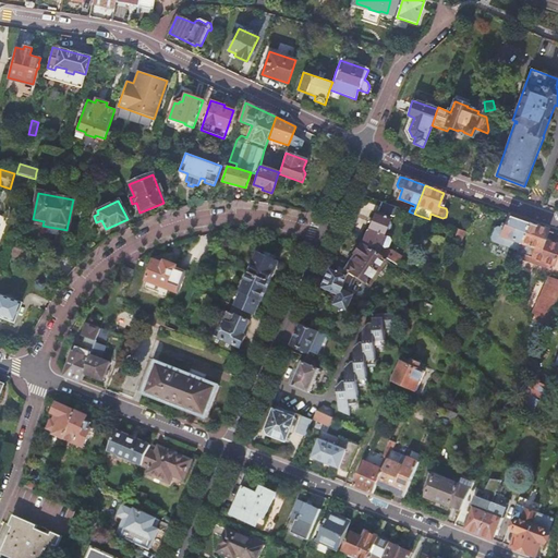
[(375,213),(363,242),(397,266),(399,267),(401,264),(399,262),(401,258),(387,247),(390,240),(385,237),(386,233),(384,233),(385,230),(387,231),(389,230),(391,226),(390,222),(388,222),(391,216),(393,217),(397,215),(399,208),(383,203),(378,214),(375,213)]
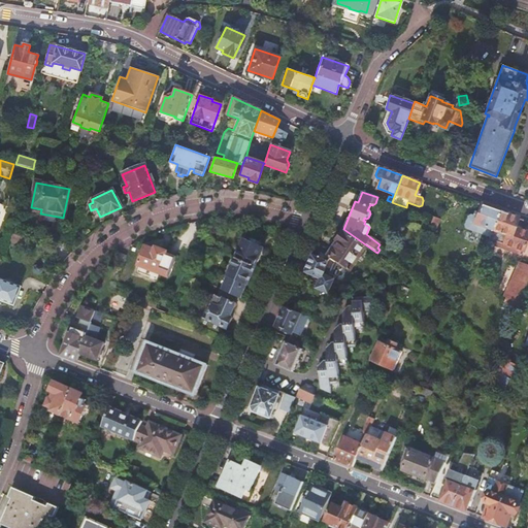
[(490,237),(499,210),(482,204),(477,218),(471,216),(468,217),(465,225),(466,229),(490,237)]
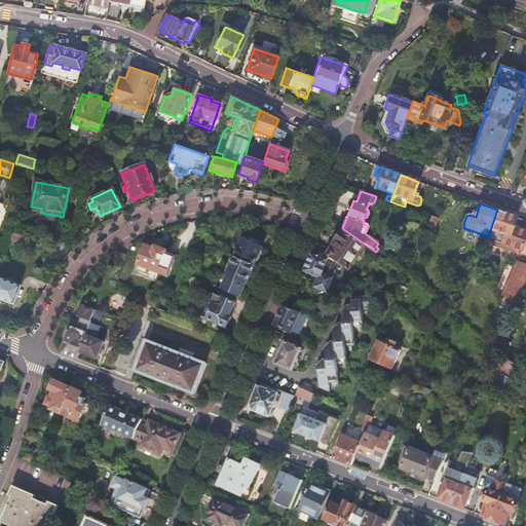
[(516,217),(497,210),(488,236),(486,241),(517,253),(519,249),(521,250),(525,236),(525,230),(512,226),(516,217)]
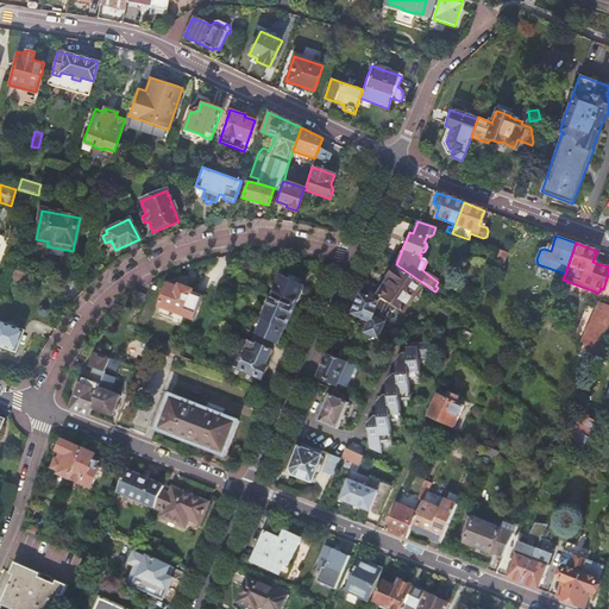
[(508,252),(500,250),(495,261),(502,264),(508,252)]
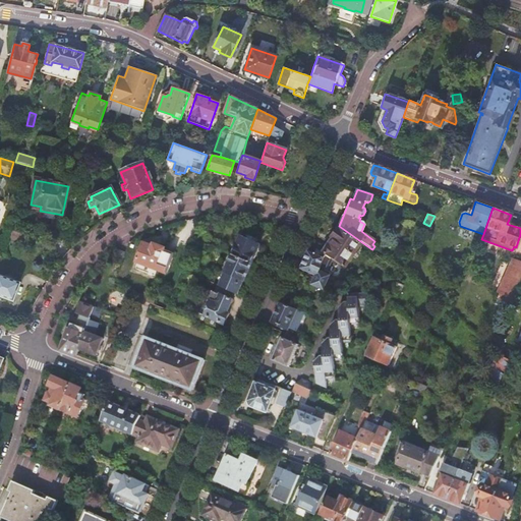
[(331,238),(322,251),(323,251),(323,252),(333,259),(344,268),(360,243),(340,230),(338,228),(337,230),(334,230),(331,235),(331,238)]
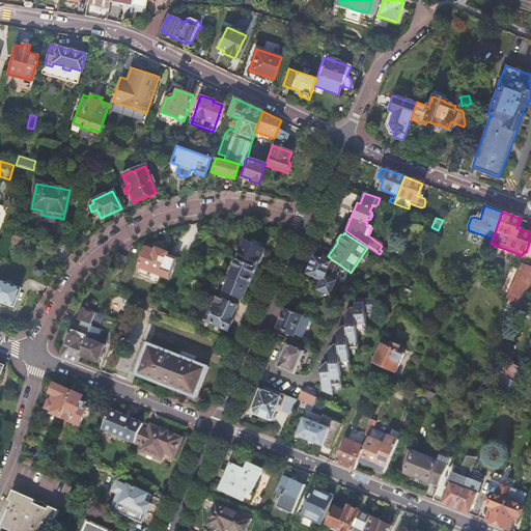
[(27,241),(12,234),(9,243),(24,249),(27,241)]
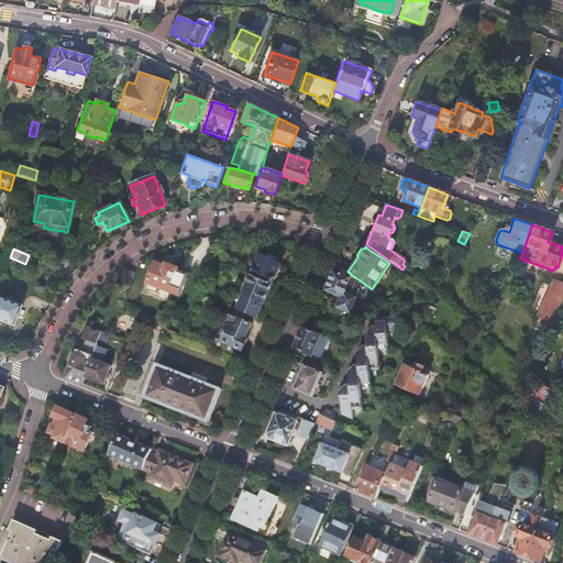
[(262,256),(253,275),(274,284),(283,265),(262,256)]
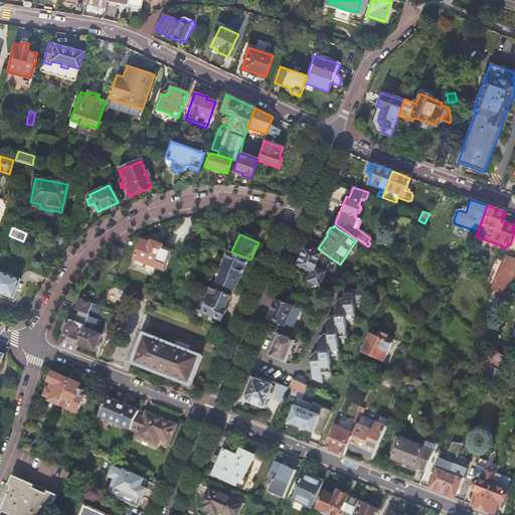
[(137,259),(149,264),(156,267),(164,245),(154,241),(154,243),(144,239),(137,259)]
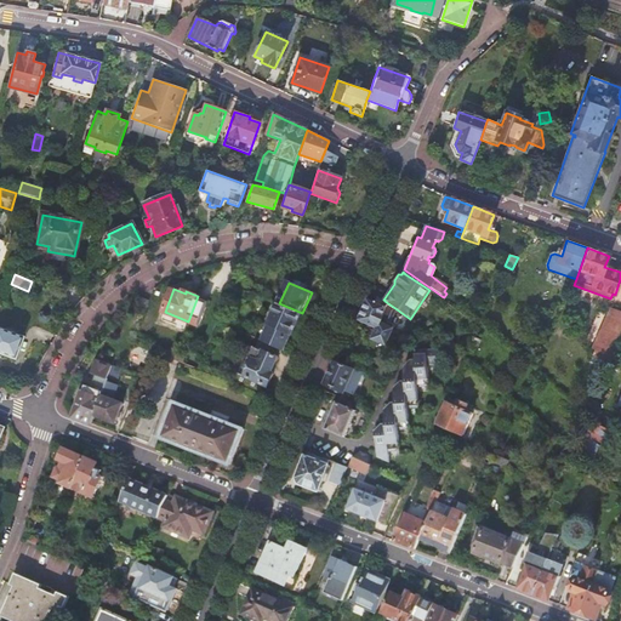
[(381,306),(364,298),(355,319),(374,328),(369,339),(383,346),(393,324),(388,323),(393,311),(397,309),(385,301),(381,306)]
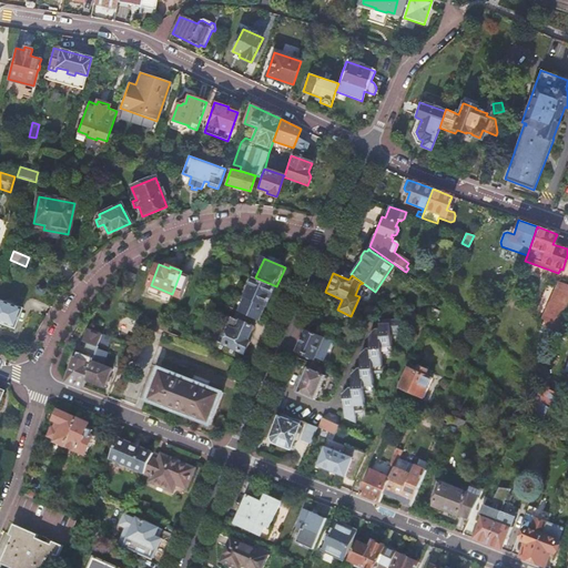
[(276,286),(255,277),(240,312),(261,321),(276,286)]
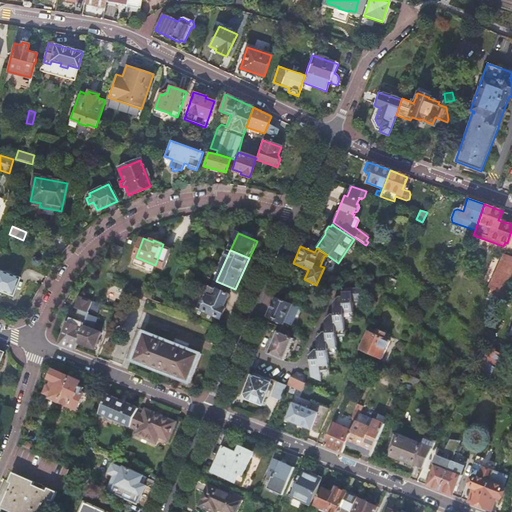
[(507,256),(503,254),(499,264),(503,266),(507,256)]
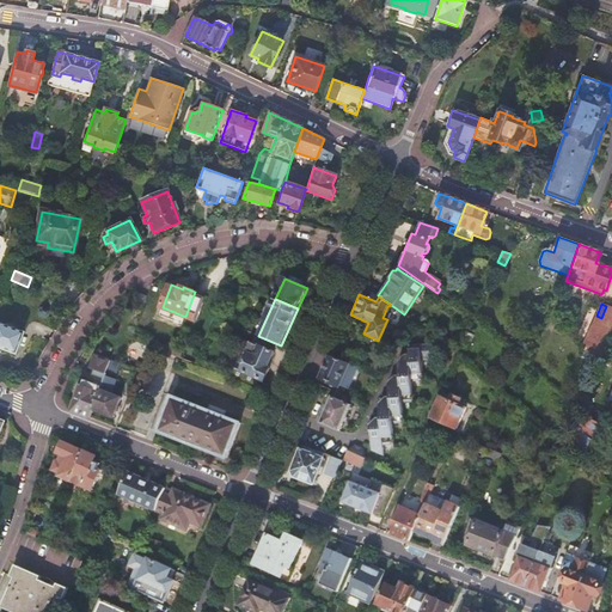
[(601,356),(611,331),(611,308),(606,306),(601,318),(597,316),(585,342),(587,343),(585,349),(601,356)]
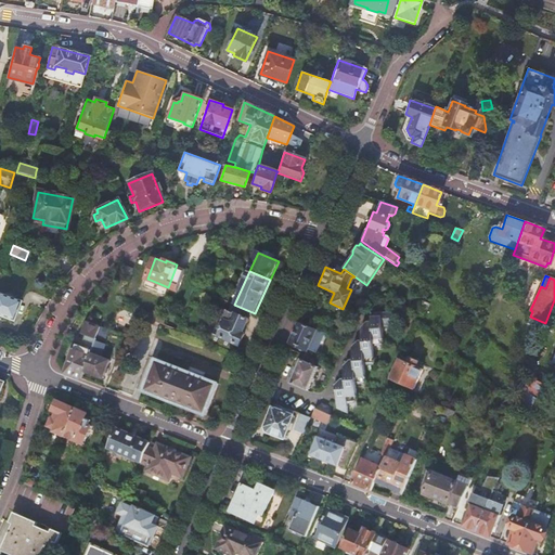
[(0,293),(0,315),(14,322),(22,301),(0,293)]
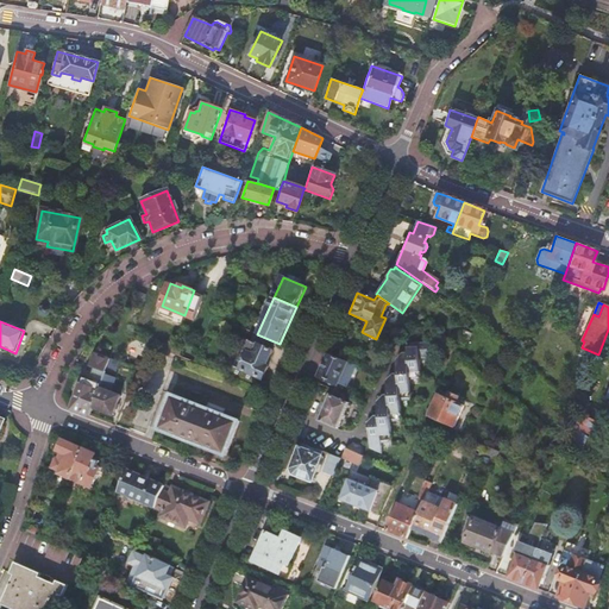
[(245,363),(242,370),(258,377),(264,380),(269,366),(267,365),(274,351),(251,340),(242,362),(245,363)]
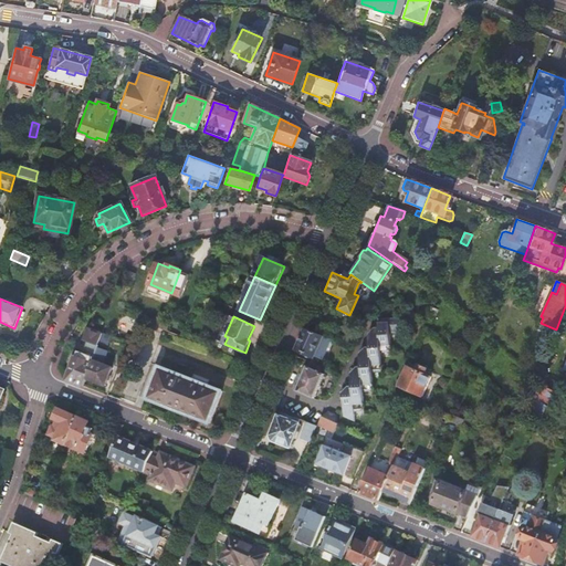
[(374,339),(374,346),(374,350),(369,350),(364,356),(364,358),(364,365),(364,369),(359,369),(354,375),(354,377),(354,384),(354,388),(350,388),(345,395),(345,396),(345,402),(345,418),(356,423),(356,413),(365,413),(365,395),(376,395),(376,376),(386,376),(386,357),(396,357),(396,337),(406,338),(406,323),(383,323),(383,332),(379,332),(374,337),(374,339)]
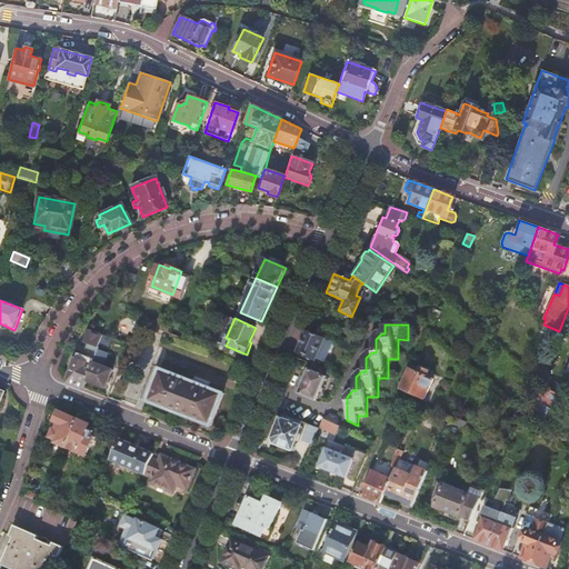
[(308,331),(299,351),(316,359),(325,338),(308,331)]
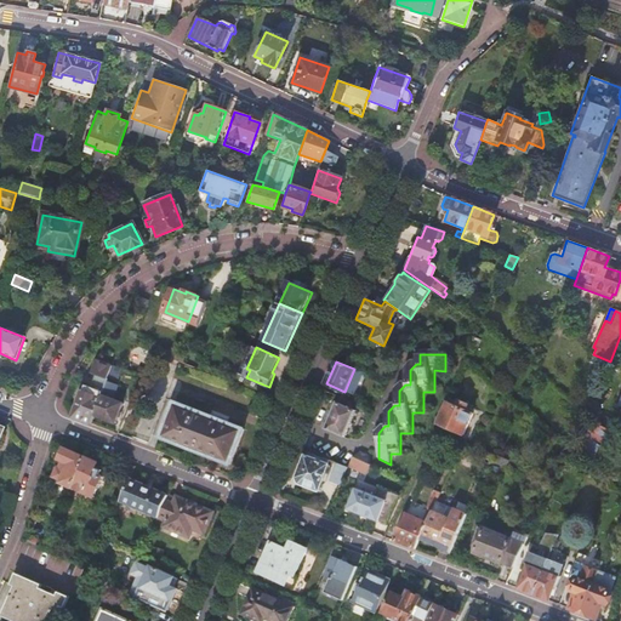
[(84,393),(75,417),(92,425),(96,415),(102,396),(108,381),(108,380),(97,375),(92,388),(87,387),(85,393),(84,393)]
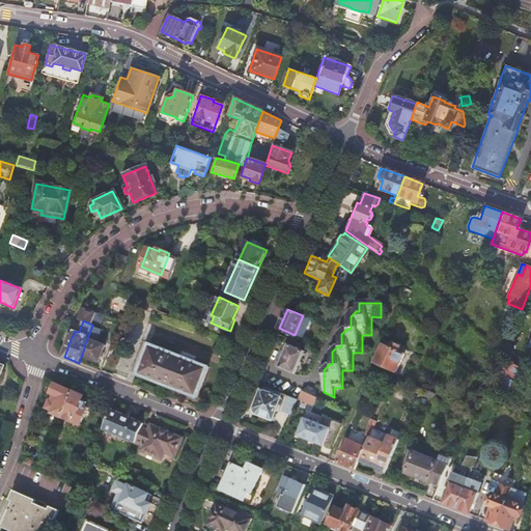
[(87,338),(82,355),(100,362),(106,345),(98,342),(103,330),(92,326),(87,338)]
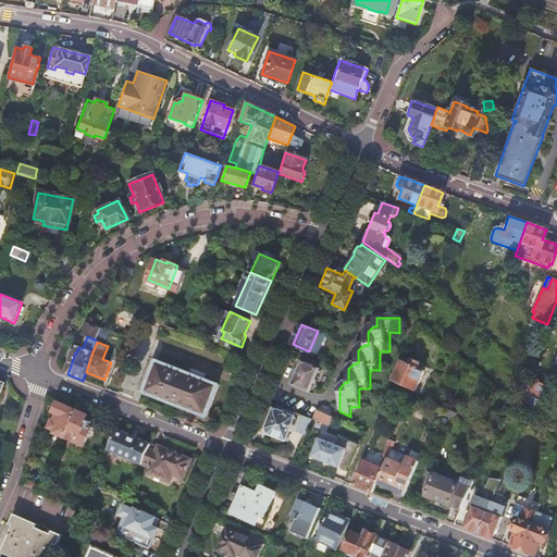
[(157,361),(145,393),(207,417),(219,385),(157,361)]
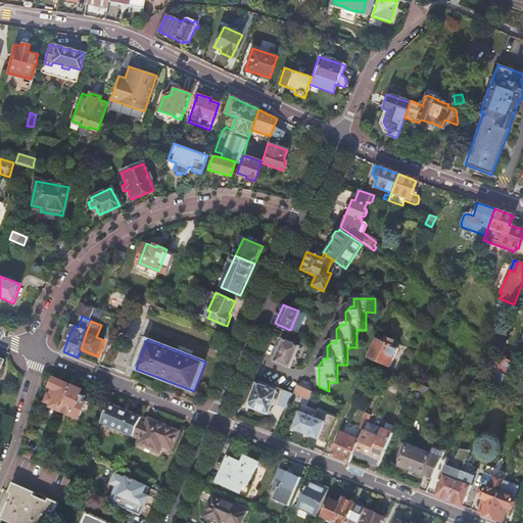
[(284,339),(275,362),(290,369),(300,346),(284,339)]
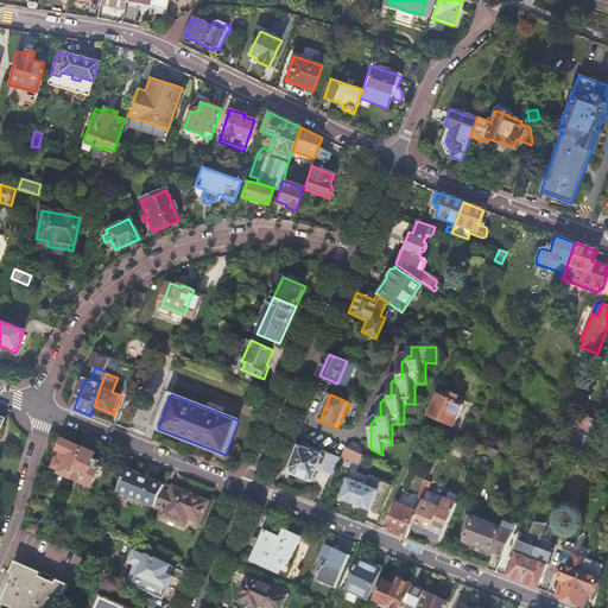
[(439,394),(430,416),(455,428),(464,406),(439,394)]
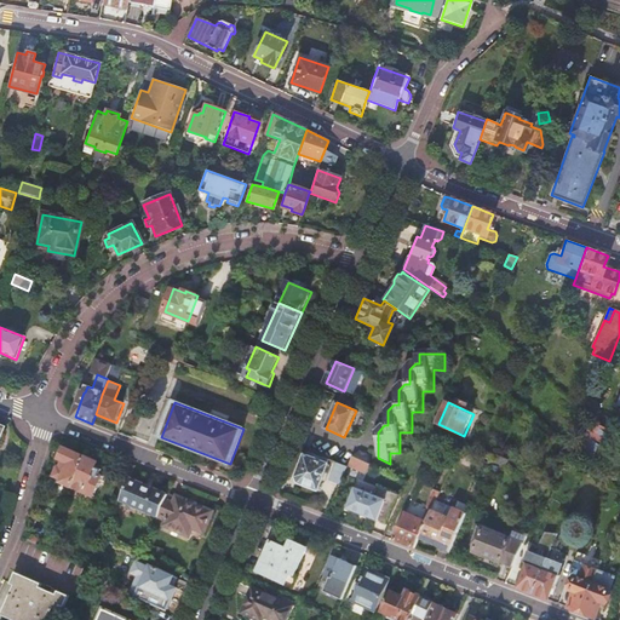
[(596,413),(593,420),(592,422),(610,430),(614,422),(596,413)]
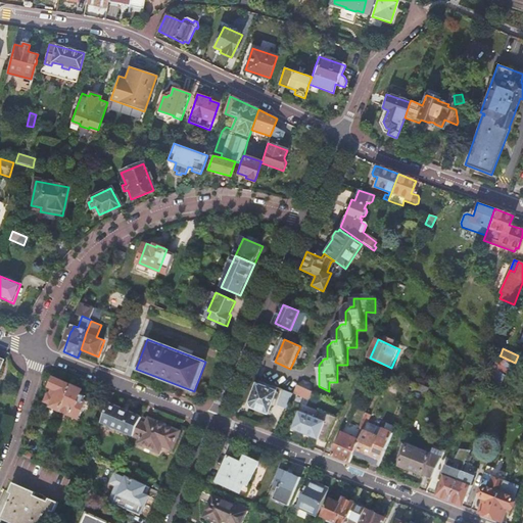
[(482,377),(495,389),(516,364),(498,357),(482,377)]
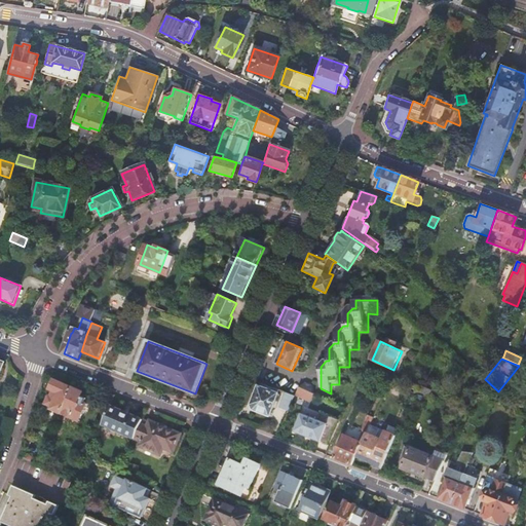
[(53,410),(63,414),(73,388),(62,383),(62,384),(55,381),(51,390),(55,392),(52,400),(51,399),(49,400),(47,403),(48,406),(53,408),(53,410)]
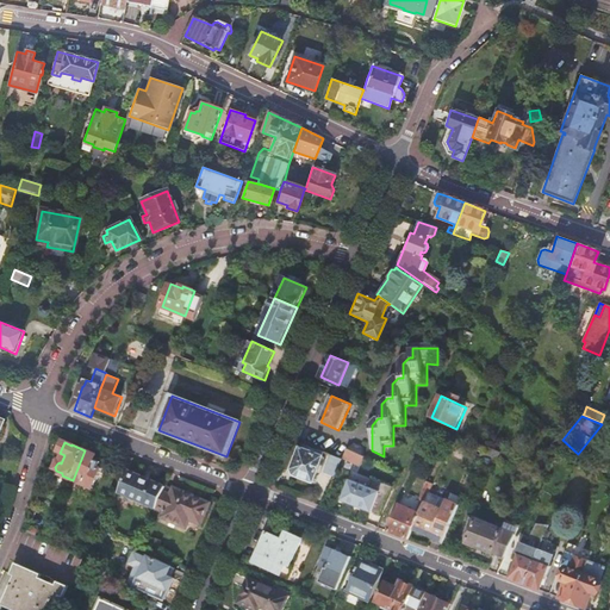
[(302,449),(293,470),(294,475),(313,483),(323,458),(324,453),(304,444),(302,449)]
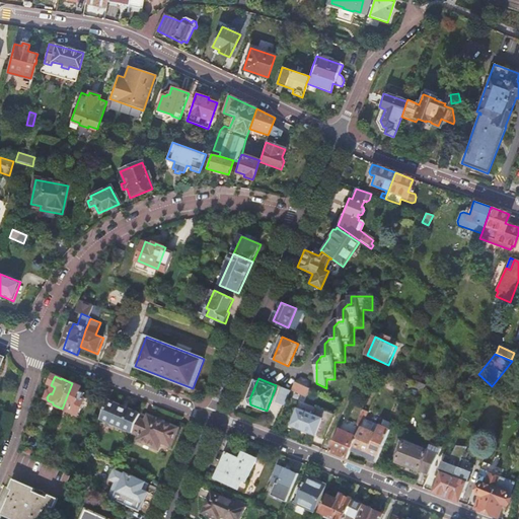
[(296,383),(308,388),(309,381),(302,378),(296,383)]
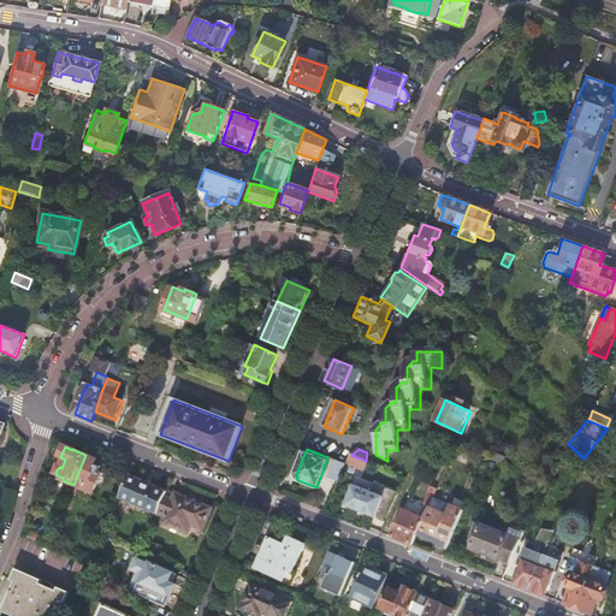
[(489,457),(501,462),(504,465),(508,457),(492,450),(490,454),(489,457)]
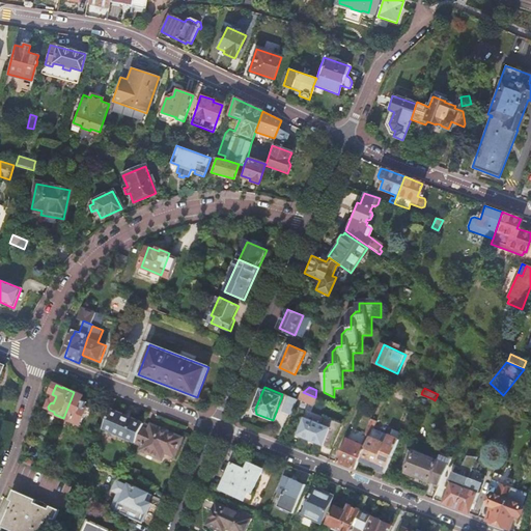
[(299,399),(314,407),(317,398),(315,397),(303,392),(303,391),(299,399)]
